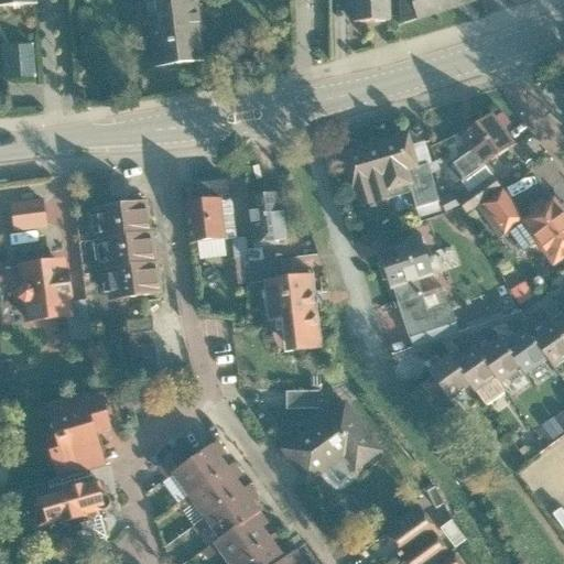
[(41,0),(0,0),(0,10),(42,8),(41,0)]
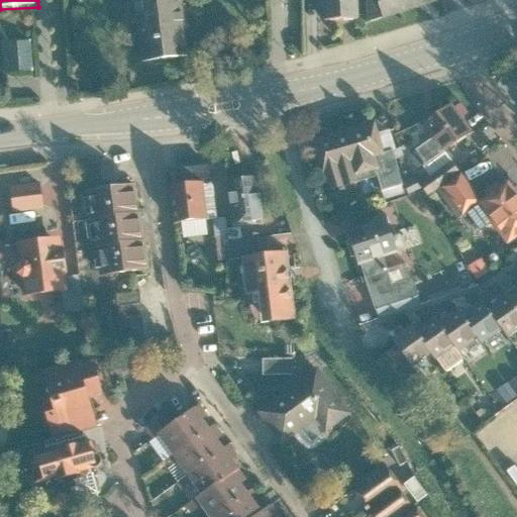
[(132,0),(136,64),(189,61),(185,0),(132,0)]
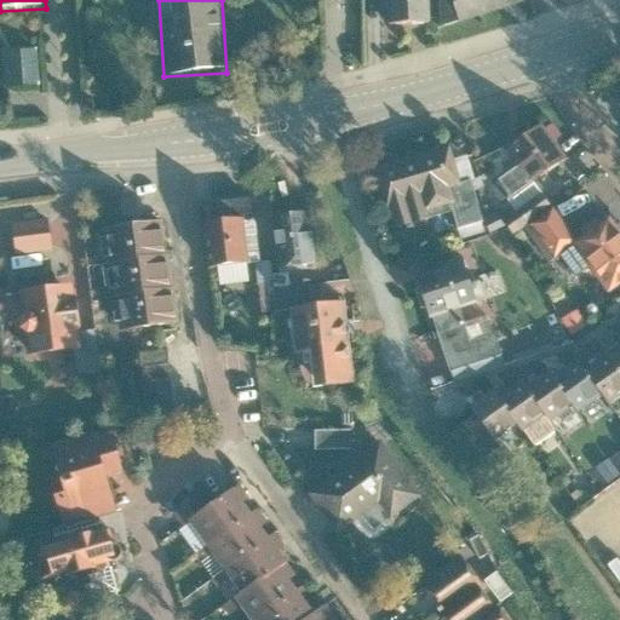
[(394,0),(395,28),(432,27),(431,0),(394,0)]
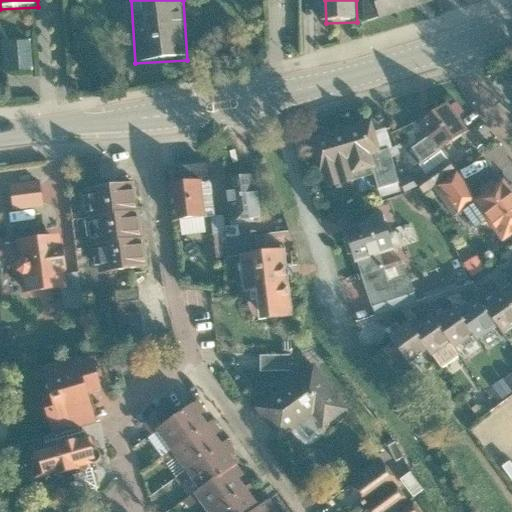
[(440,0),(375,0),(382,21),(442,4),(440,0)]
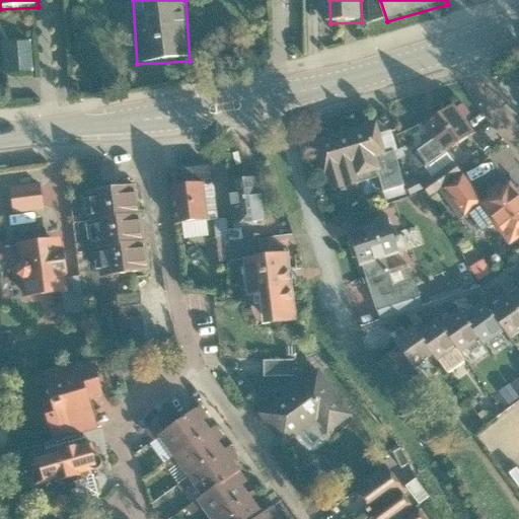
[(33,38),(2,42),(6,78),(39,74),(33,38)]
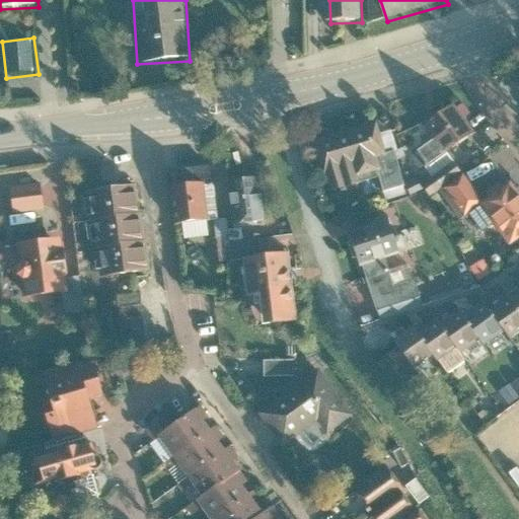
[(471,133),(452,106),(426,126),(433,138),(416,150),(426,165),(471,133)]
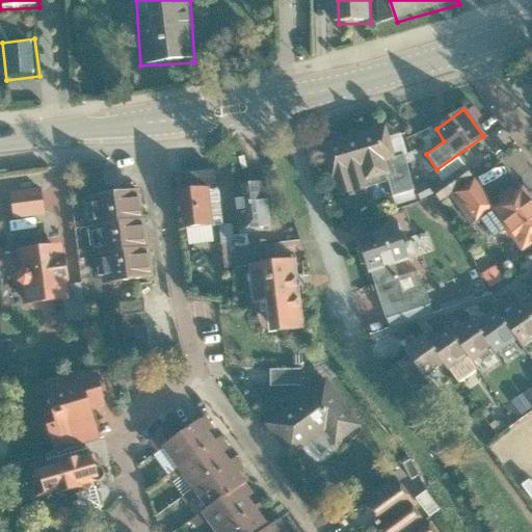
[(383,126),(321,143),(335,194),(386,182),(391,196),(413,190),(402,155),(392,158),(383,126)]
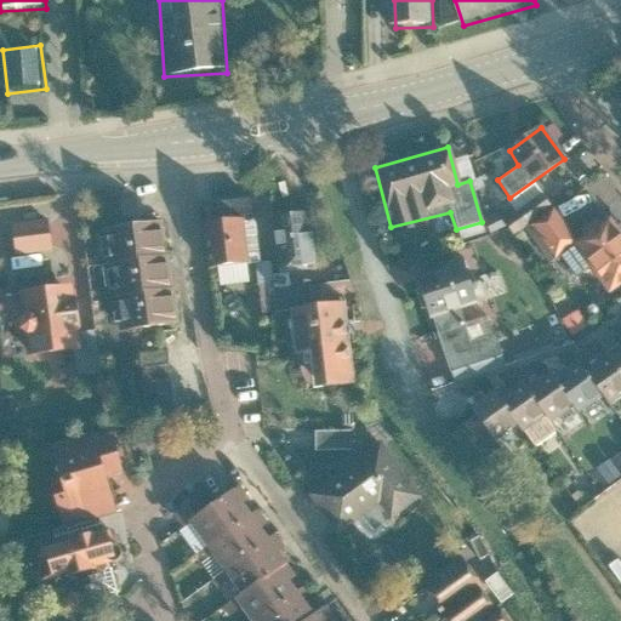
[(312,212),(274,217),(279,267),(318,263),(312,212)]
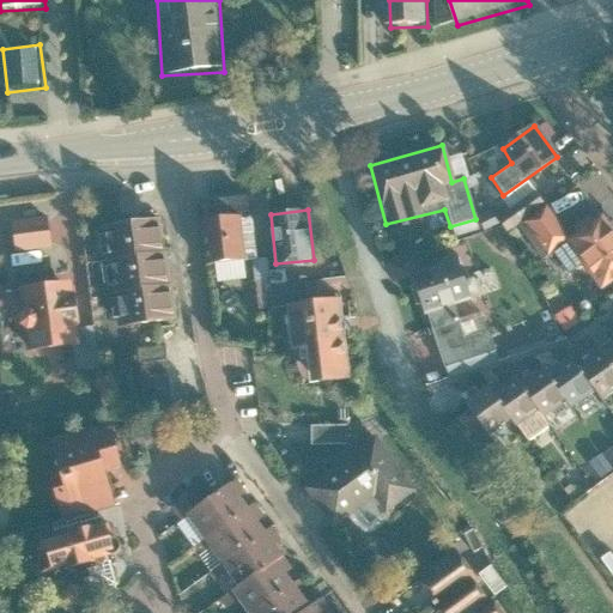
[(547,258),(566,242),(541,211),(522,225),(547,258)]
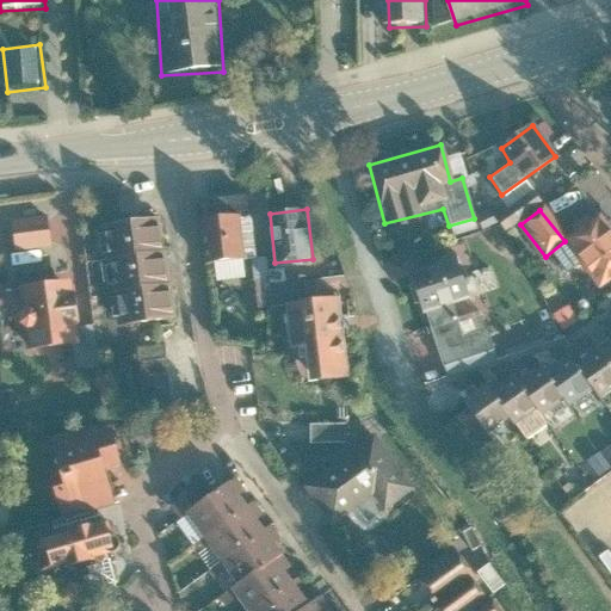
[(241,215),(203,220),(209,263),(247,258),(241,215)]
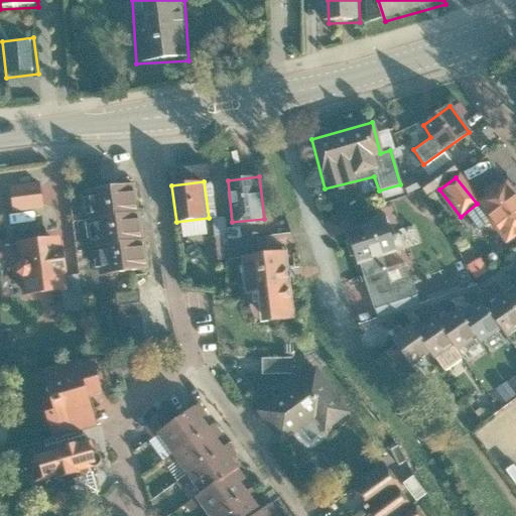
[(515,234),(515,195),(506,181),(477,204),(506,242),(515,234)]
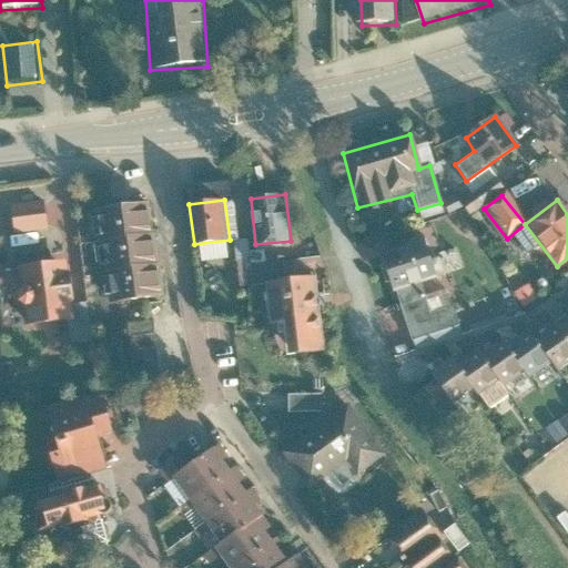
[(102,239),(153,232),(150,201),(98,208),(102,239)]
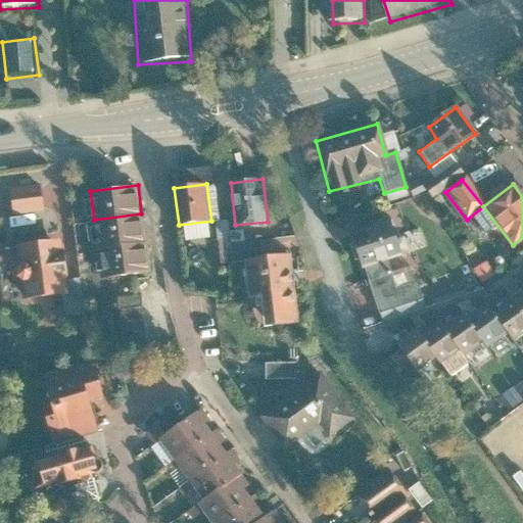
[(13,190),(16,215),(45,211),(42,187),(13,190)]
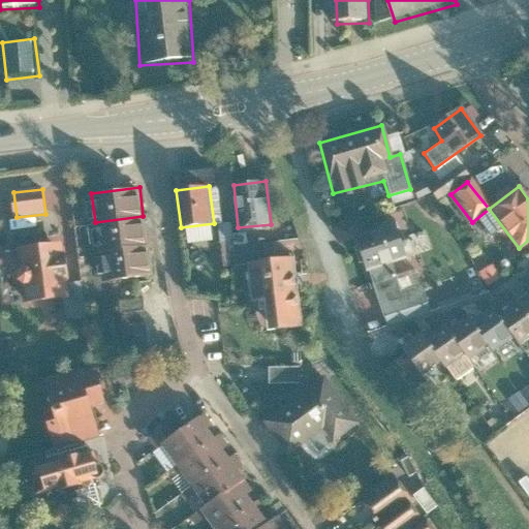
[(95,222),(98,250),(147,244),(143,216),(95,222)]
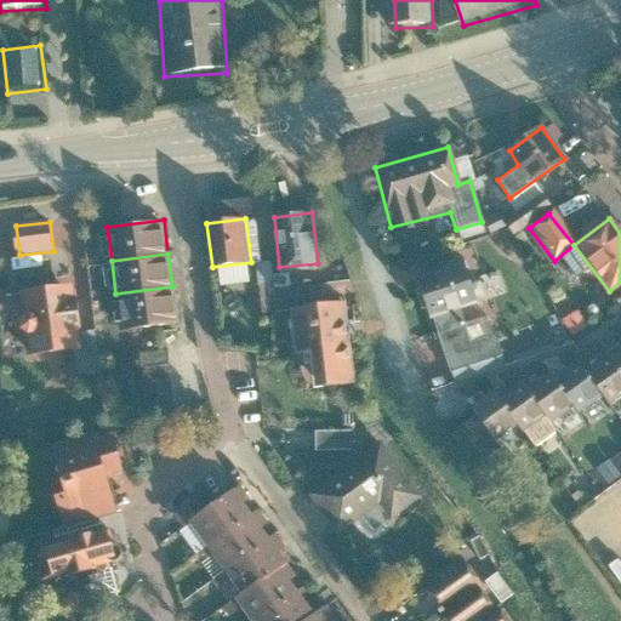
[(436,272),(416,278),(429,318),(457,308),(474,302),(460,257),(433,265),(436,272)]
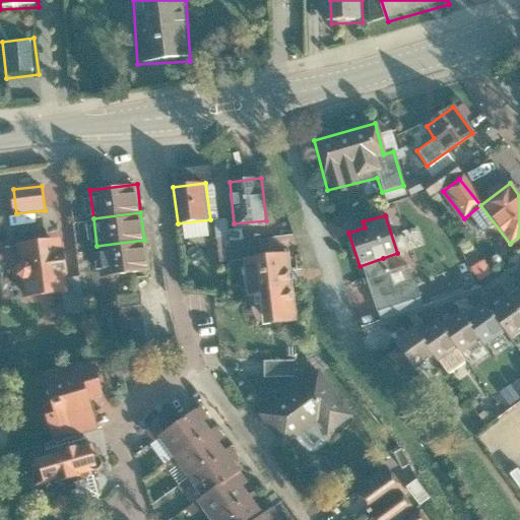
[(234,260),(248,259),(262,257),(261,239),(233,242),(234,260)]
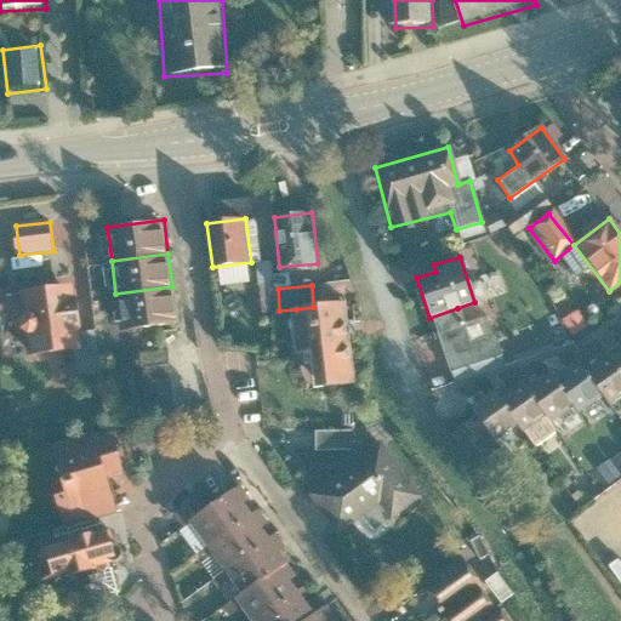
[(120,329),(177,322),(172,286),(115,294),(120,329)]
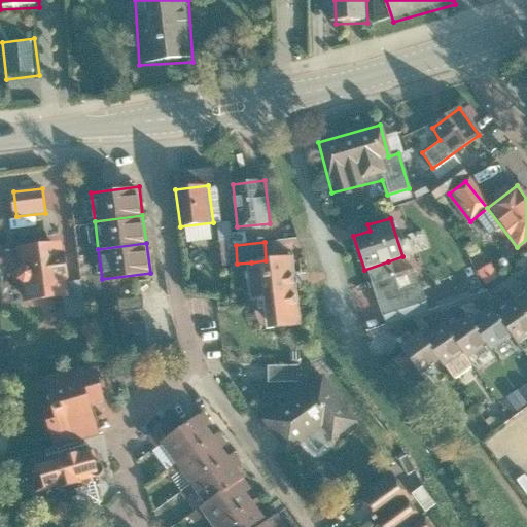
[(59,244),(21,249),(26,299),(65,294),(64,282),(59,244)]
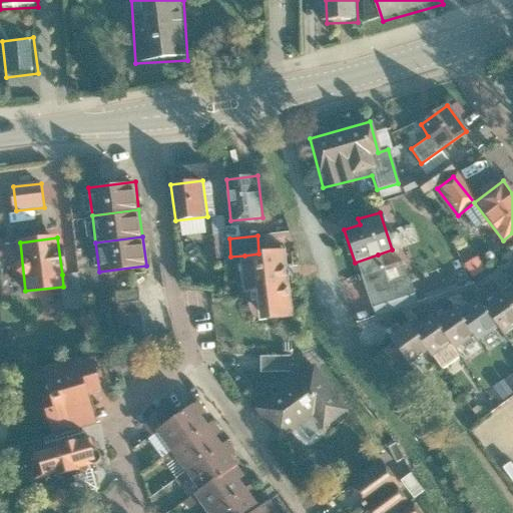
[(293,315),(286,250),(259,253),(244,255),(246,289),(261,288),(265,319),(293,315)]
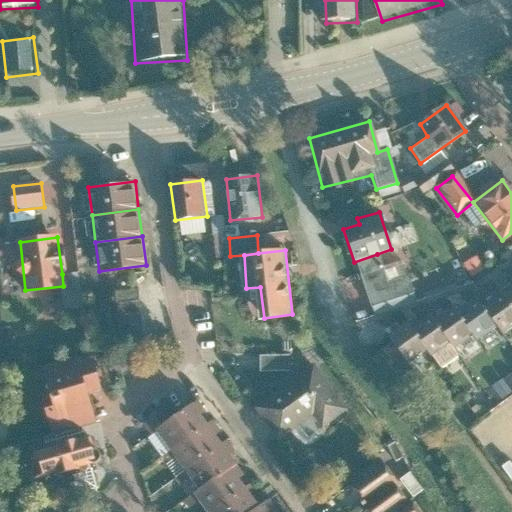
[(377,254),(354,262),(360,277),(383,269),(377,254)]
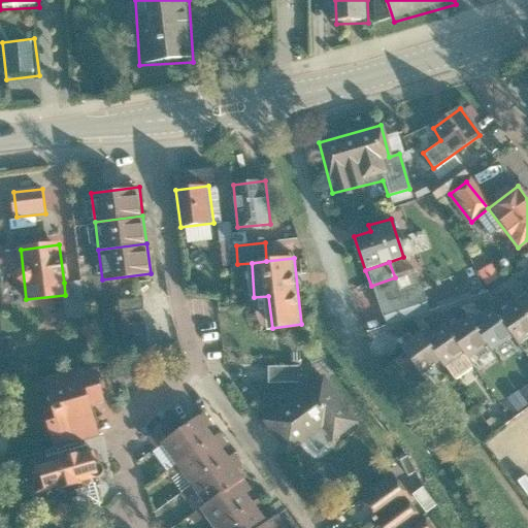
[(485,286),(500,277),(492,263),(477,272),(485,286)]
